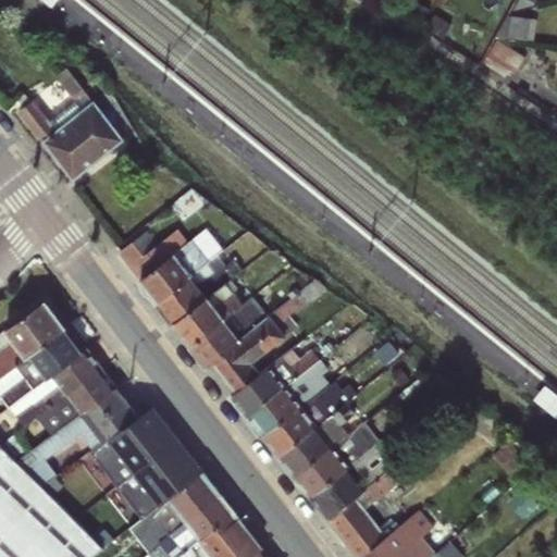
[(517,0),(512,10),(534,3),(535,0),(517,0)]
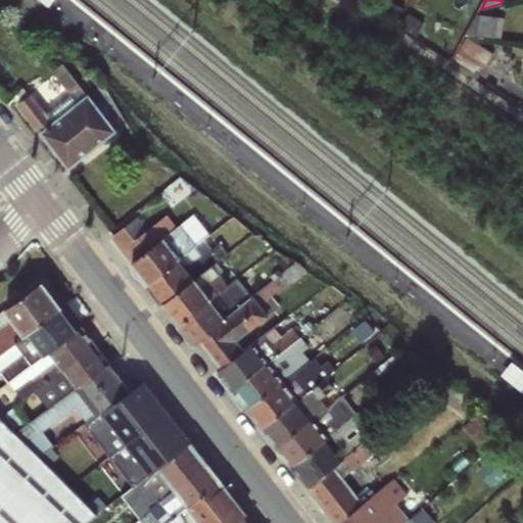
[(479,14),(469,33),(501,38),(504,18),(479,14)]
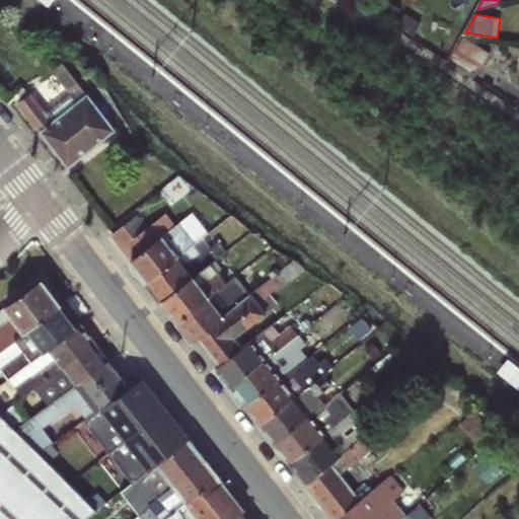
[(462,36),(448,61),(474,76),(496,43),(462,36)]
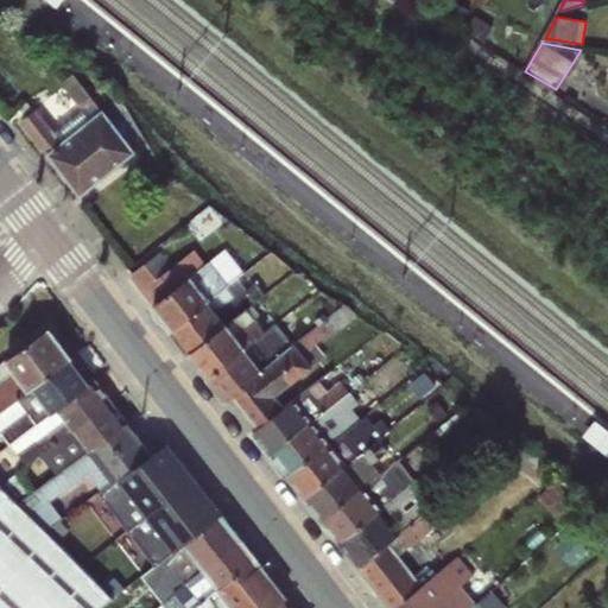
[(46,154),(102,109),(74,74),(62,82),(82,109),(56,131),(36,108),(20,121),(46,154)]
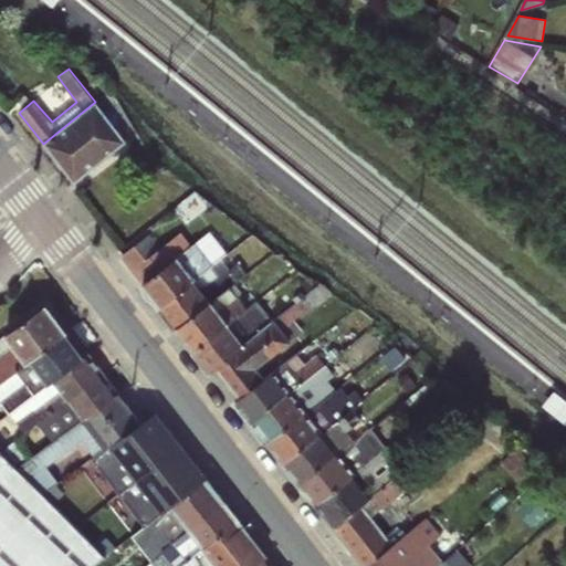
[(95,102),(43,144),(75,182),(126,142),(95,102)]
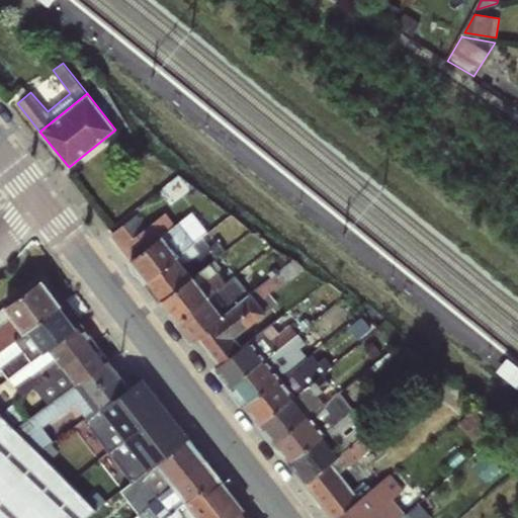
[(162,235),(175,225),(166,210),(162,214),(152,201),(111,234),(131,259),(162,235)]
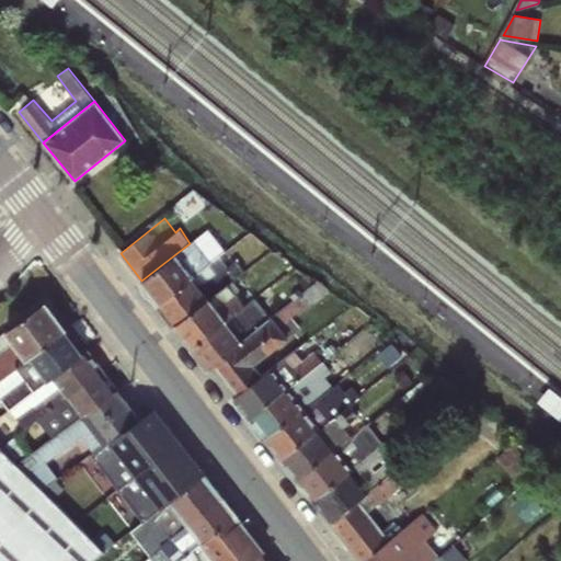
[(190,243),(175,254),(193,277),(210,263),(194,240),(190,243)]
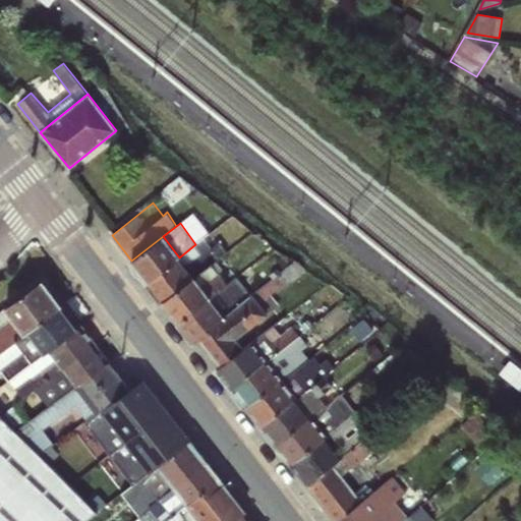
[(163,236),(131,261),(148,281),(179,257),(163,236)]
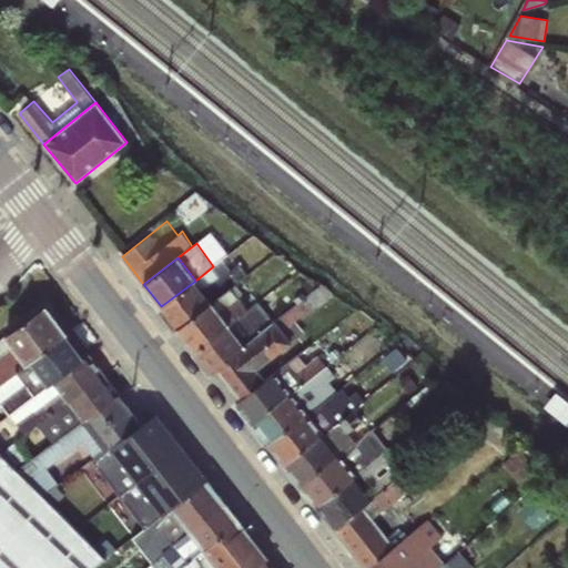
[(213,266),(195,281),(212,303),(237,283),(247,275),(239,262),(221,275),(213,266)]
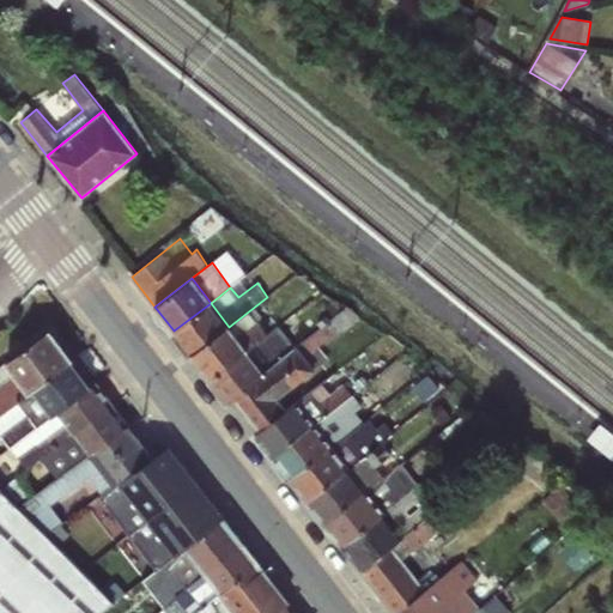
[(211,303),(174,331),(192,354),(229,327),(211,303)]
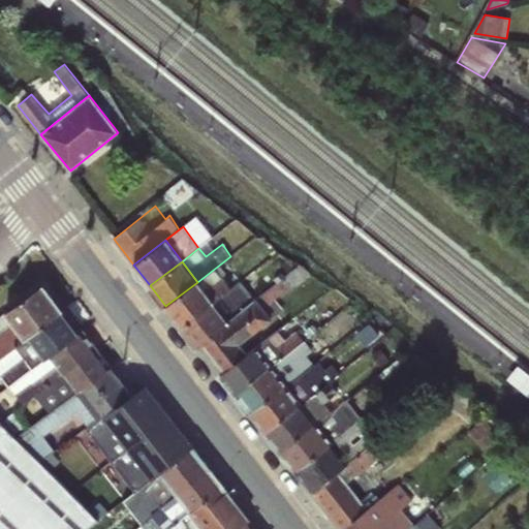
[(221,263),(197,282),(213,303),(234,286),(239,283),(221,263)]
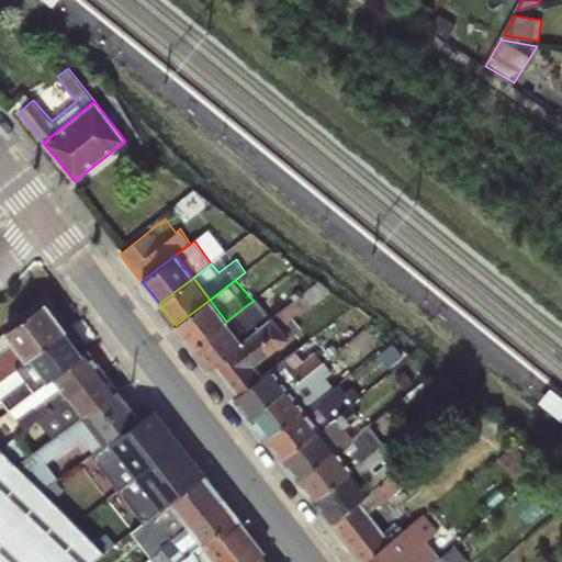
[(321,281),(272,317),(290,338),(301,329),(292,317),(329,290),(321,281)]
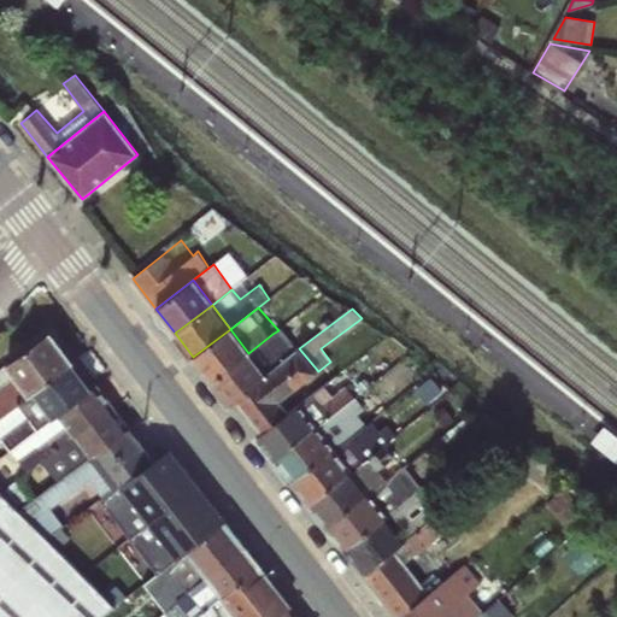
[(230,329),(193,357),(212,381),(248,353),(230,329)]
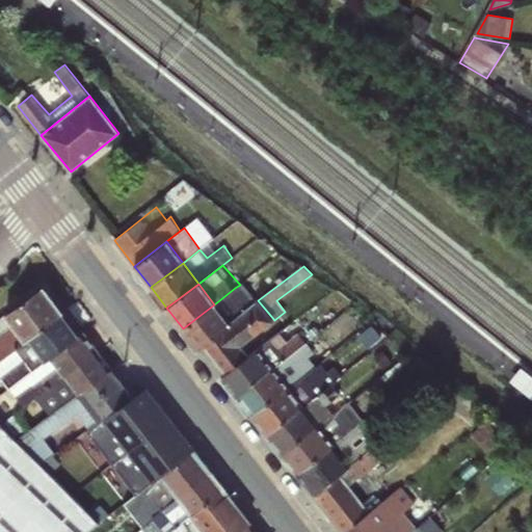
[(44,286),(5,315),(25,343),(29,340),(64,312),(44,286)]
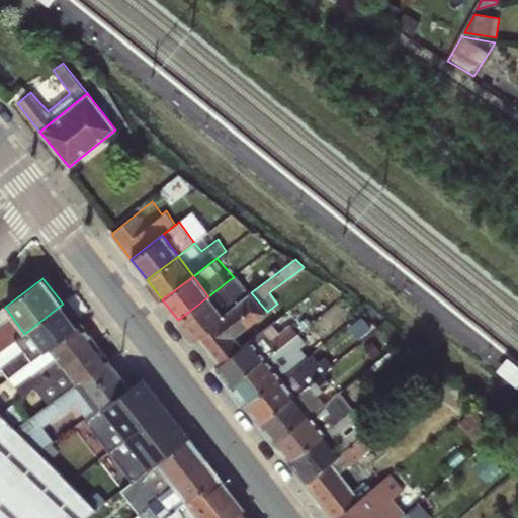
[(229,280),(208,296),(223,315),(251,292),(243,283),(236,289),(229,280)]
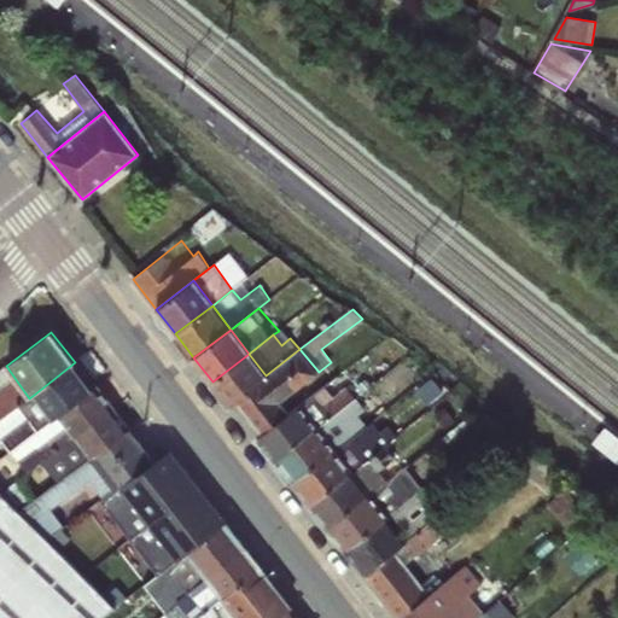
[(268,378),(237,402),(261,433),(289,413),(280,401),(320,373),(319,372),(299,349),(266,375),(268,378)]
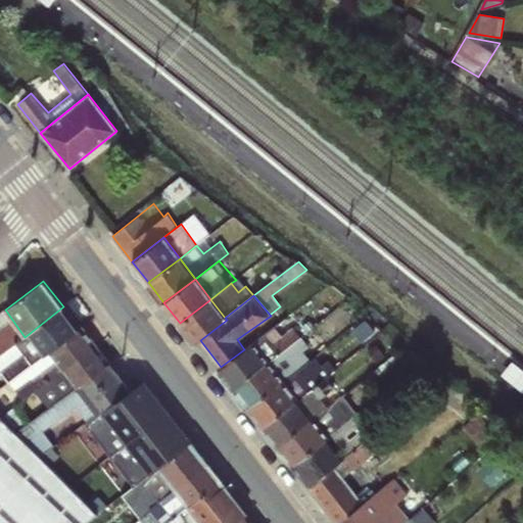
[(210,299),(180,323),(196,343),(200,340),(227,320),(225,318),(210,299)]
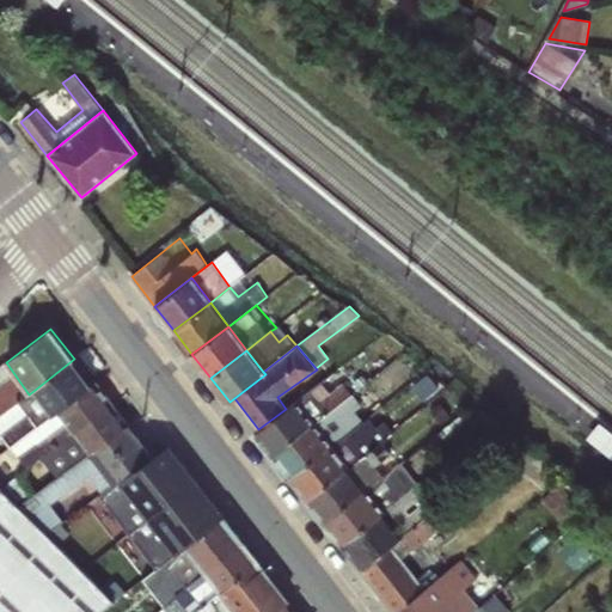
[(74,359),(34,391),(53,415),(56,412),(92,385),(74,359)]
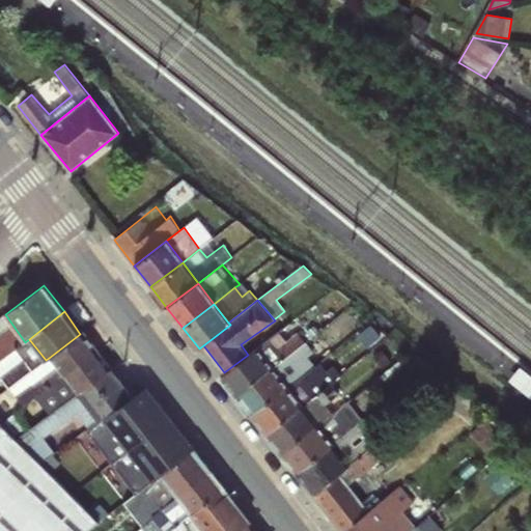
[(0,359),(25,342),(5,314),(0,317),(0,359)]
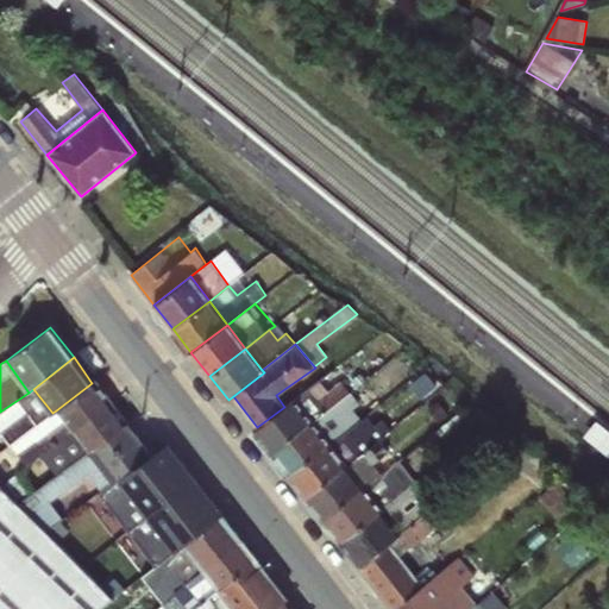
[(319,381),(294,399),(312,421),(364,380),(356,369),(327,391),(319,381)]
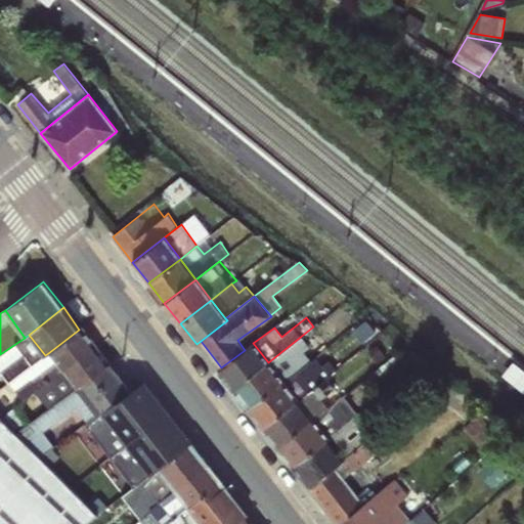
[(365,319),(353,329),(362,341),(375,333),(365,319)]
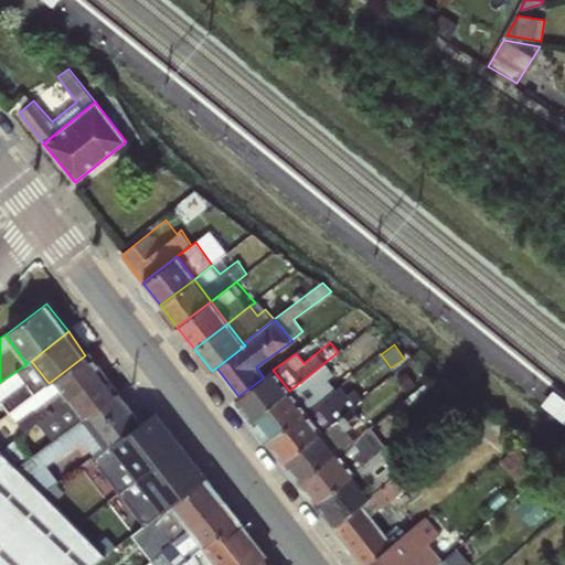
[(85,355),(52,381),(67,401),(106,373),(89,352),(85,355)]
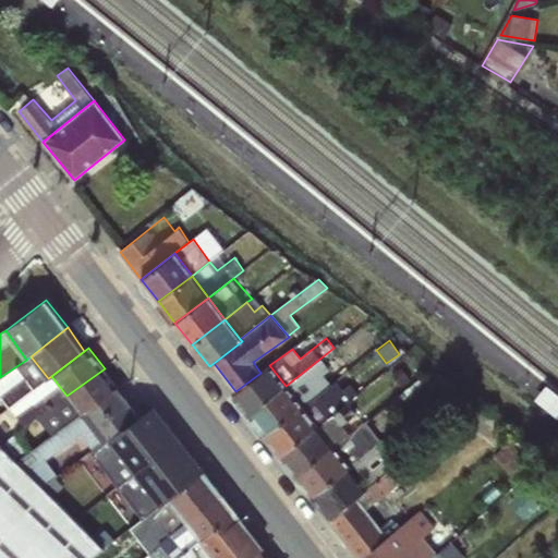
[(334,348),(286,386),(303,407),(331,384),(323,374),(341,358),(334,348)]
